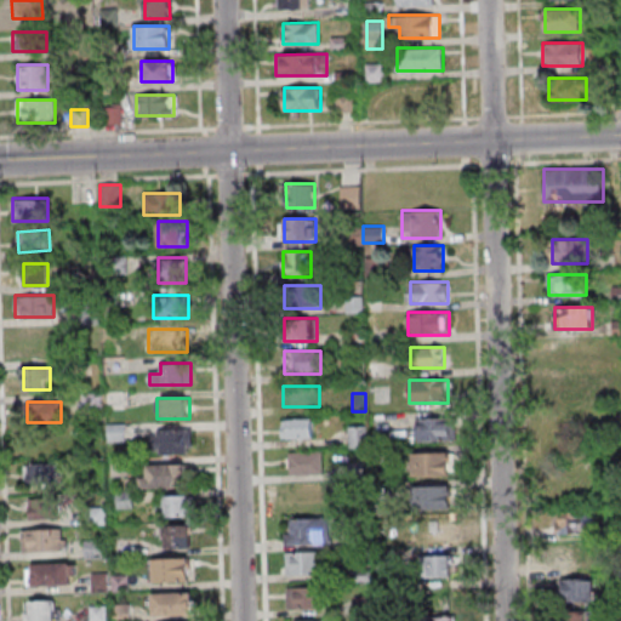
[(454,417),(416,417),(416,442),(454,442),(454,417)]
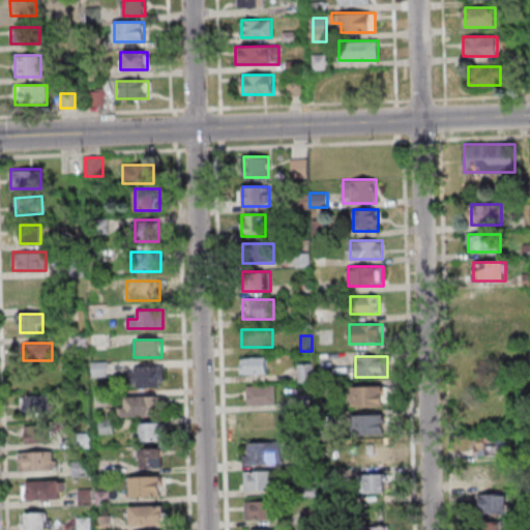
[(241,374),(268,374),(268,357),(241,357),(241,374)]
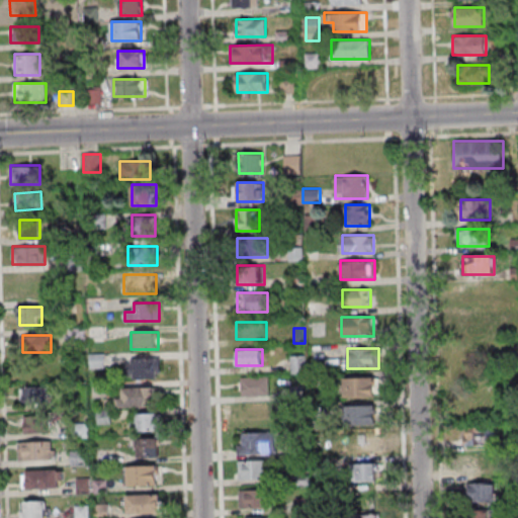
[(291,354),(291,372),(306,372),(306,354),(291,354)]
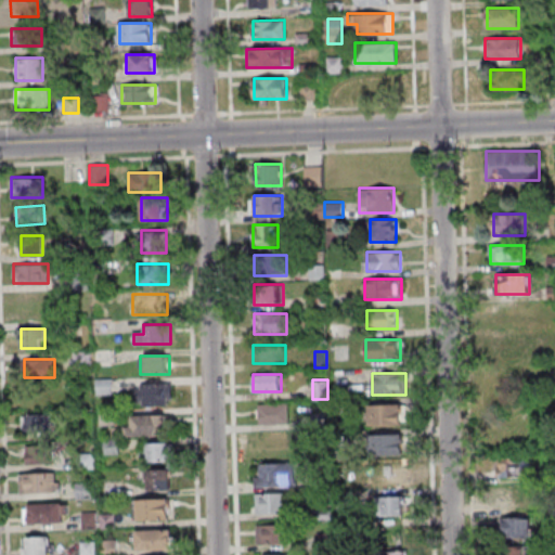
[(141,383),(142,404),(170,404),(170,383),(141,383)]
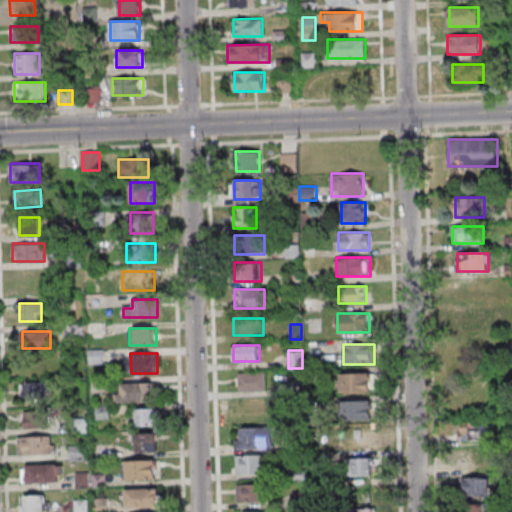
[(266,371),(239,371),(239,391),(266,391),(266,371)]
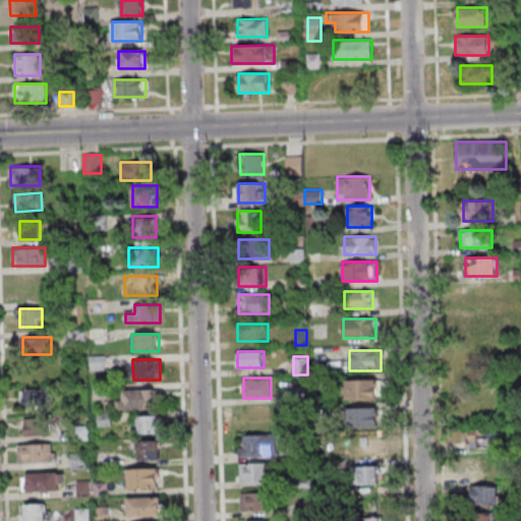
[(346,399),(380,399),(380,379),(346,379),(346,399)]
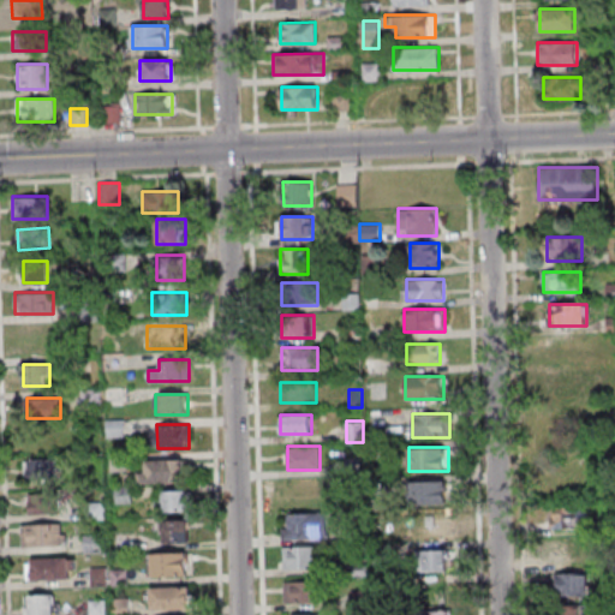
[(23,459),(23,478),(55,478),(55,459),(23,459)]
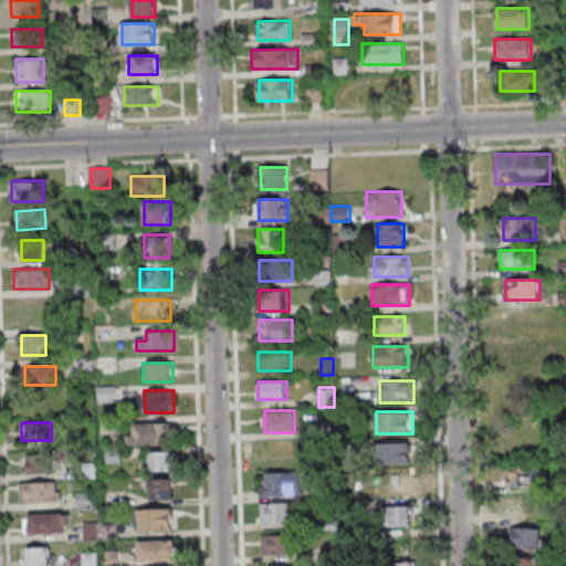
[(170,423),(127,423),(127,444),(170,444),(170,423)]
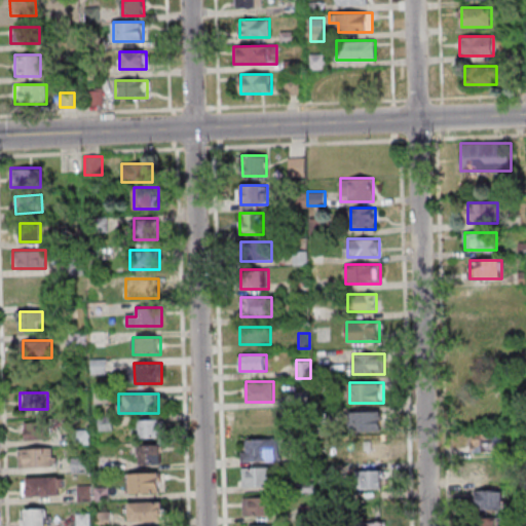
[(350,411),(350,431),(382,431),(382,411),(350,411)]
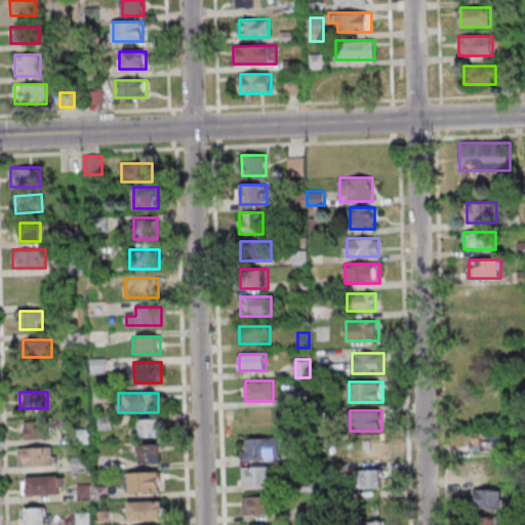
[(133,436),(163,436),(163,418),(133,418),(133,436)]
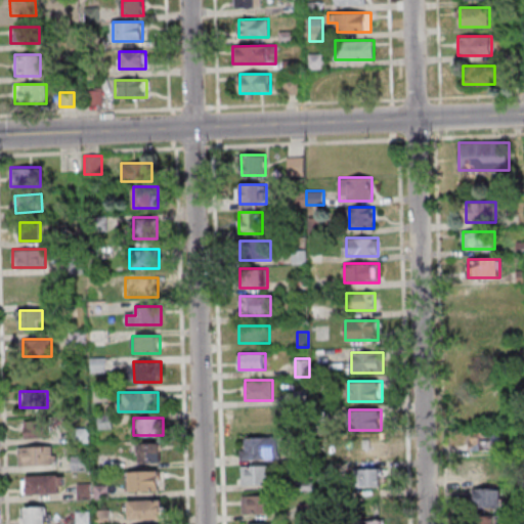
[(48,438),(48,421),(25,421),(25,438),(48,438)]
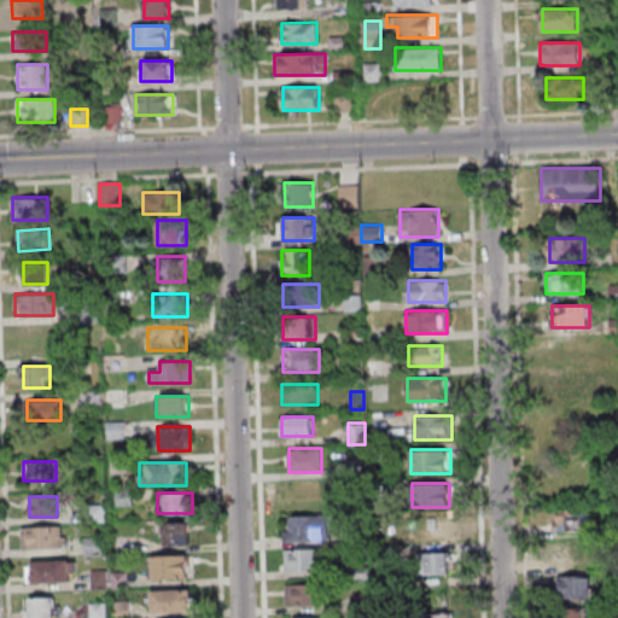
[(593,508),(554,508),(554,531),(593,531),(593,508)]
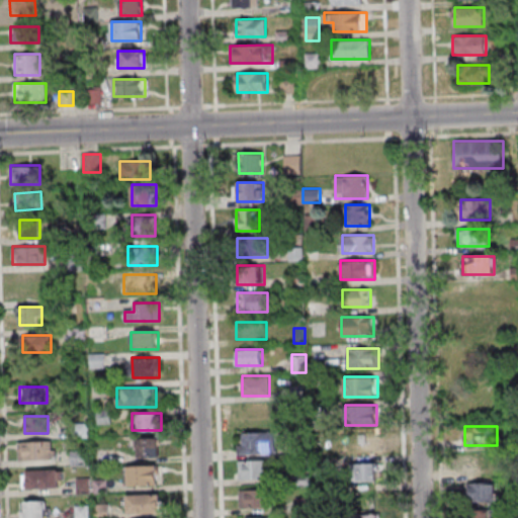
[(276,453),(276,432),(238,432),(238,453),(276,453)]
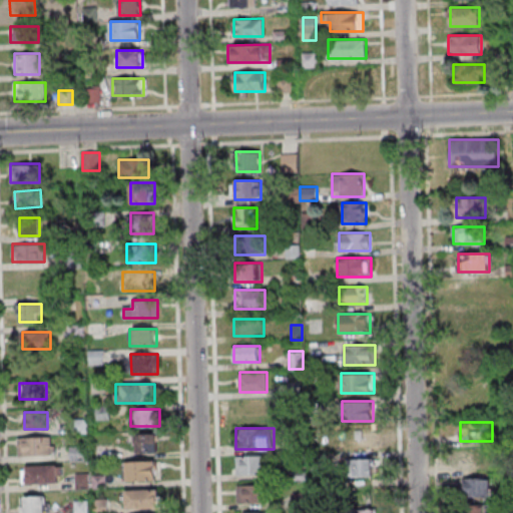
[(379,429),(342,429),(342,447),(379,447),(379,429)]
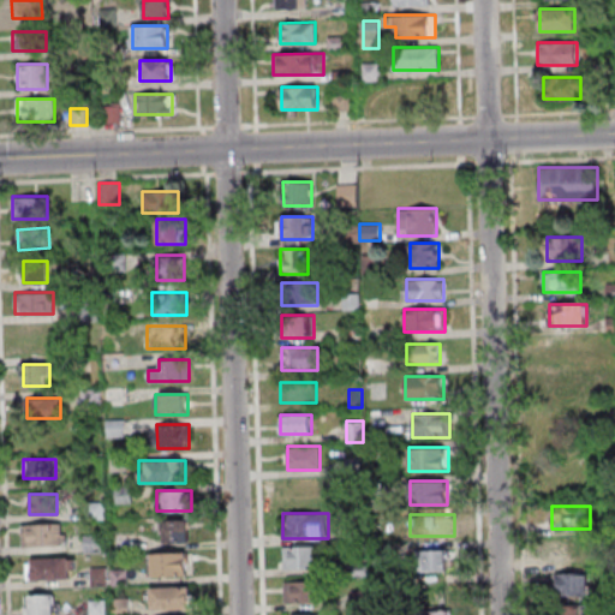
[(162,520),(162,542),(189,542),(189,520),(162,520)]
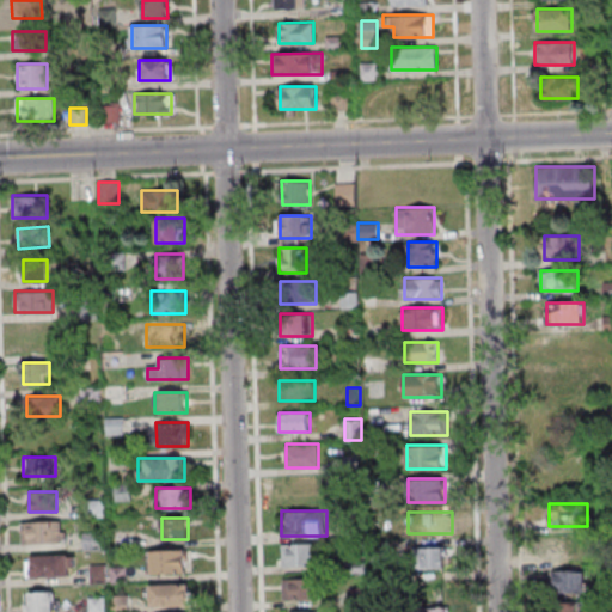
[(20,543),(62,543),(62,521),(20,521),(20,543)]
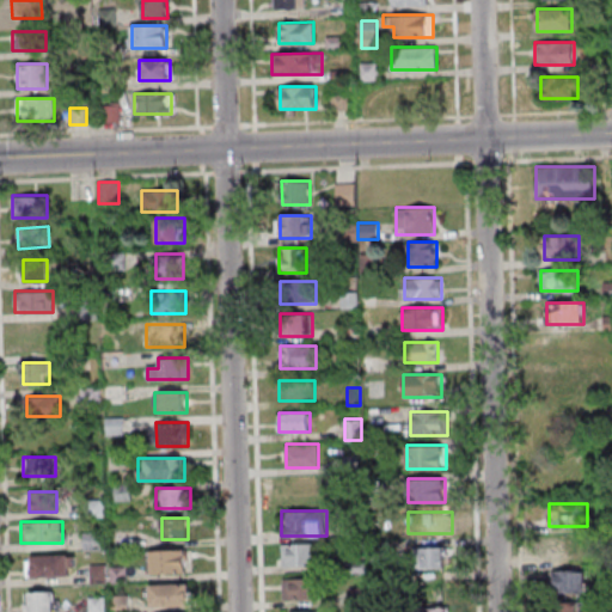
[(545,557),(583,557),(583,536),(545,536),(545,557)]
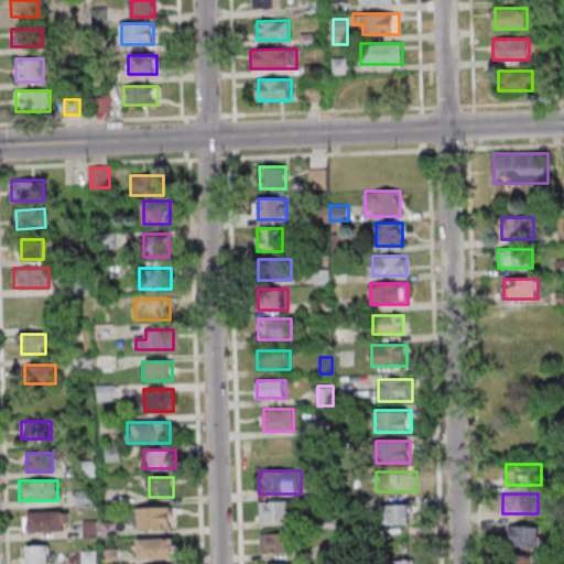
[(290,500),(260,500),(260,521),(290,520),(290,500)]
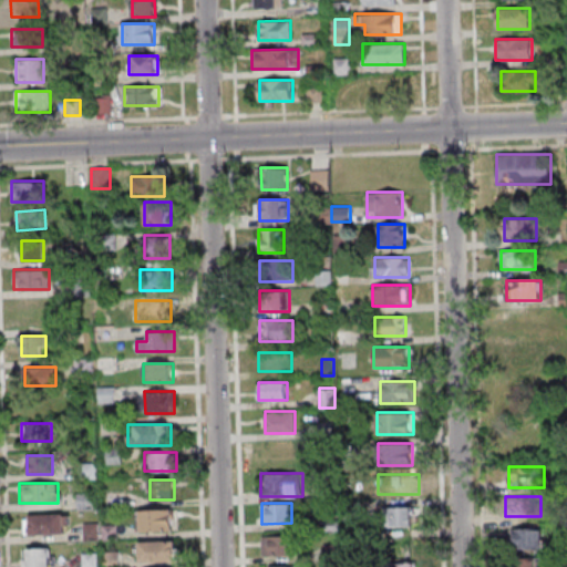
[(385,526),(411,526),(411,507),(385,507),(385,526)]
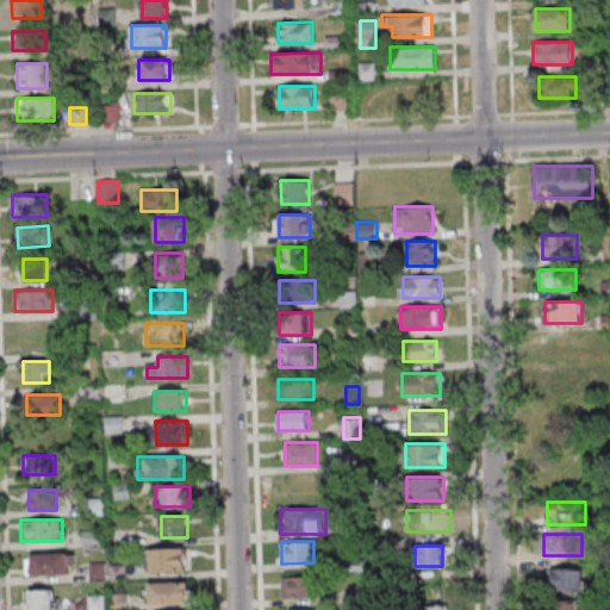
[(148,548),(148,570),(186,570),(186,548),(148,548)]
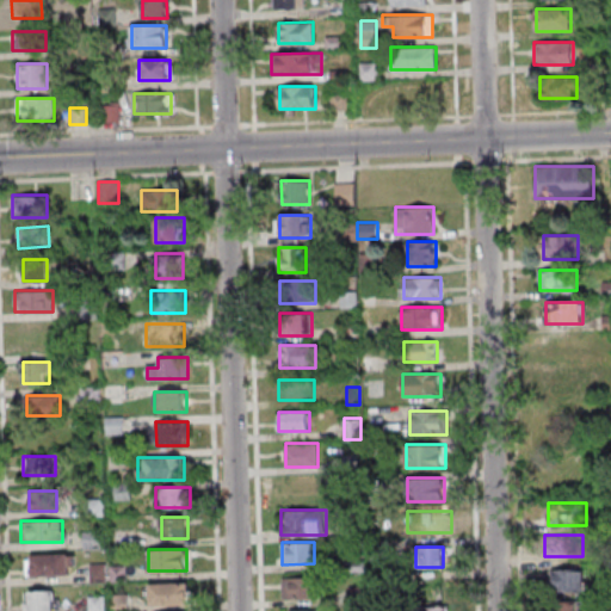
[(26,554),(26,575),(75,575),(75,554),(26,554)]
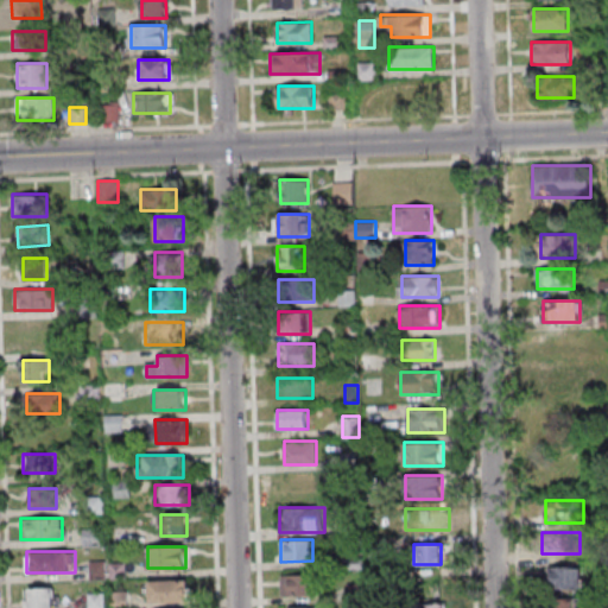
[(549,567),(549,588),(581,588),(581,567),(549,567)]
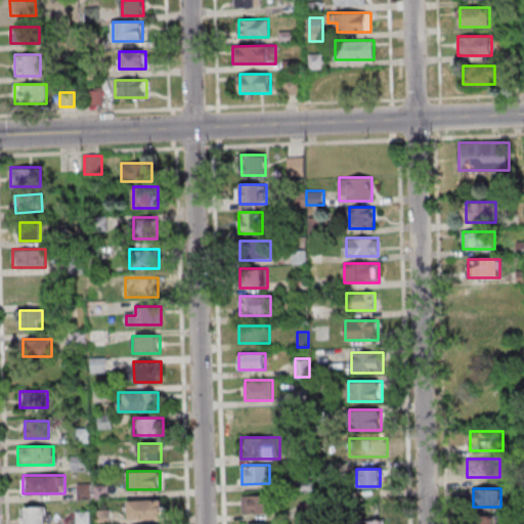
[(242,513),(270,513),(270,495),(242,495),(242,513)]
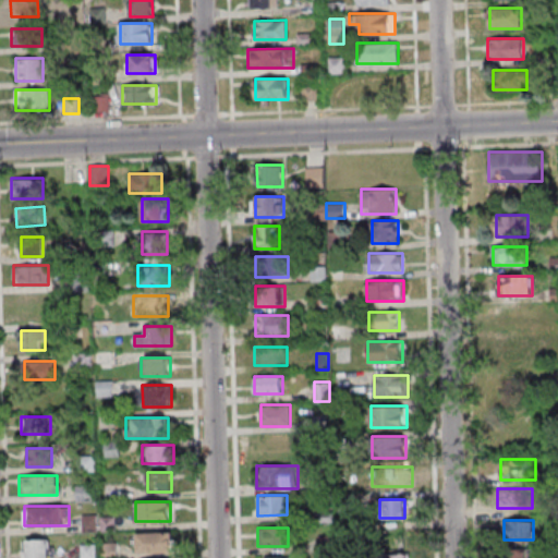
[(136,533),(136,552),(174,552),(174,532),(136,533)]
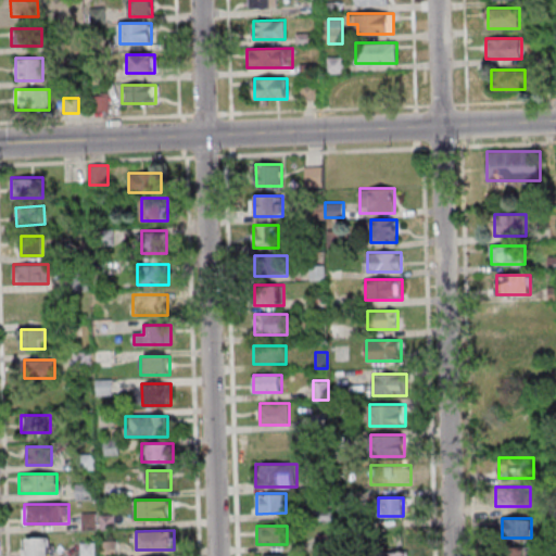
[(25,555),(49,555),(49,538),(25,538),(25,555)]
